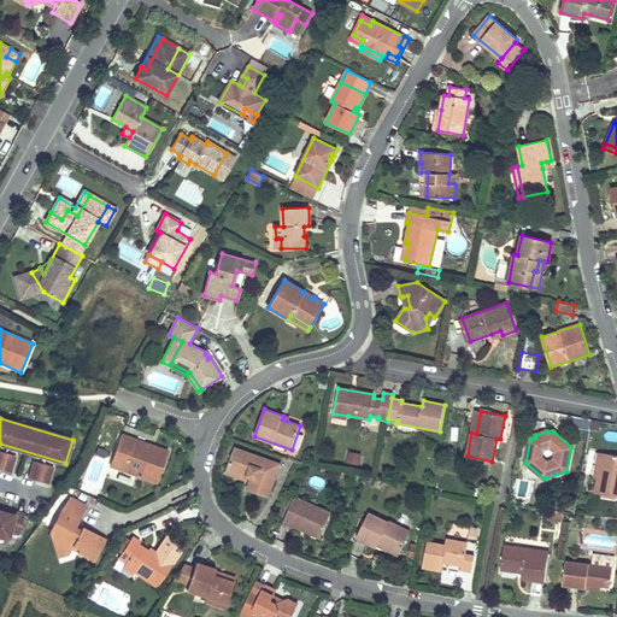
[(166,456),(141,446),(144,442),(122,434),(110,465),(116,468),(157,482),(166,456)]
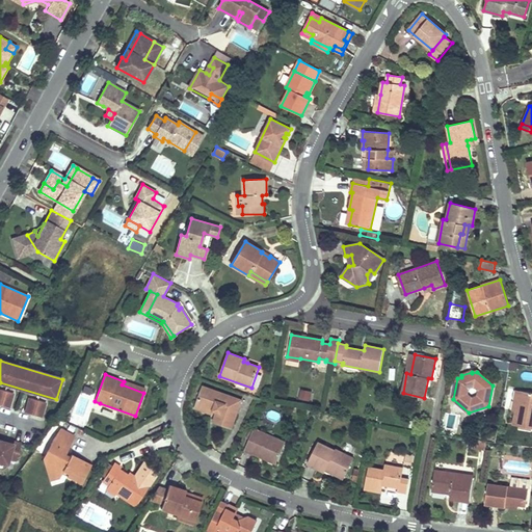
[(145,389),(124,381),(122,384),(143,393),(145,389)]
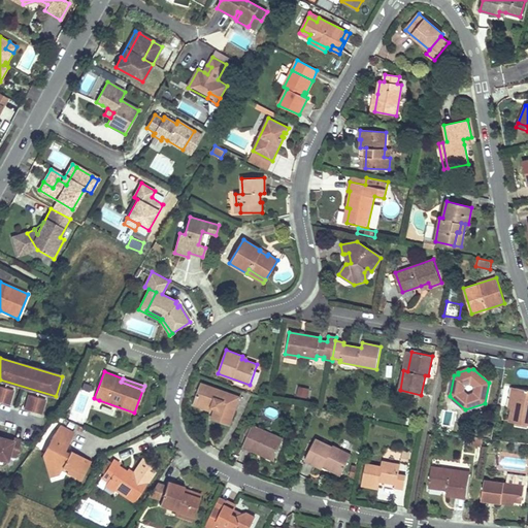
[(229,425),(239,397),(200,384),(194,401),(211,407),(216,408),(211,419),(229,425)]
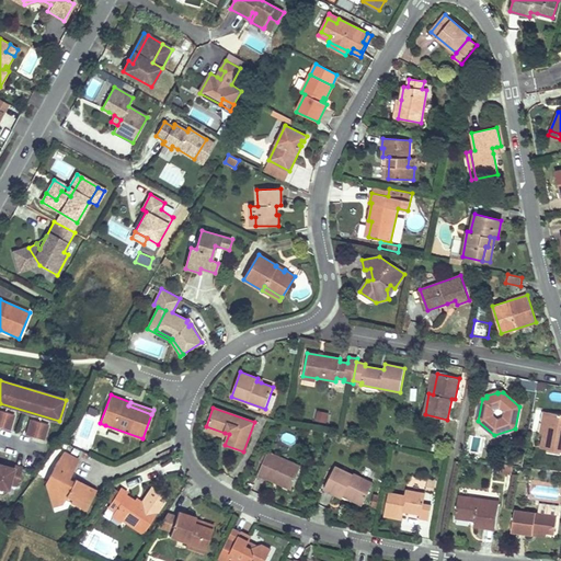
[(13,414),(0,410),(0,426),(1,427),(9,431),(13,414)]
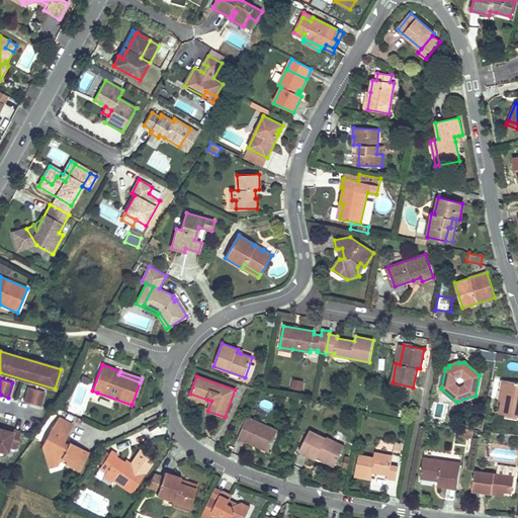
[(301,391),(304,381),(293,378),(290,387),(301,391)]
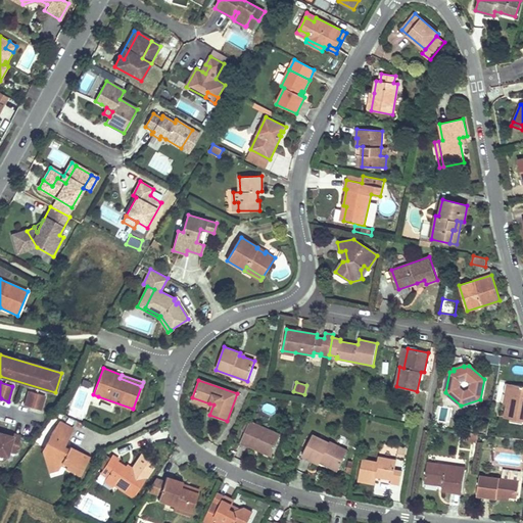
[(522,385),(511,384),(507,403),(505,417),(510,418),(522,421),(522,420),(522,385)]
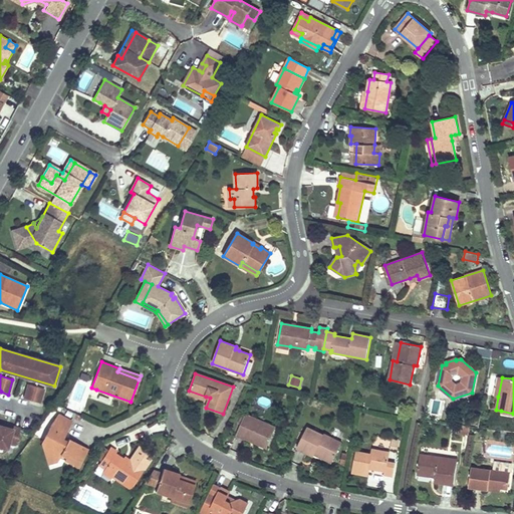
[(44,389),(28,384),(24,399),(32,401),(39,404),(44,389)]
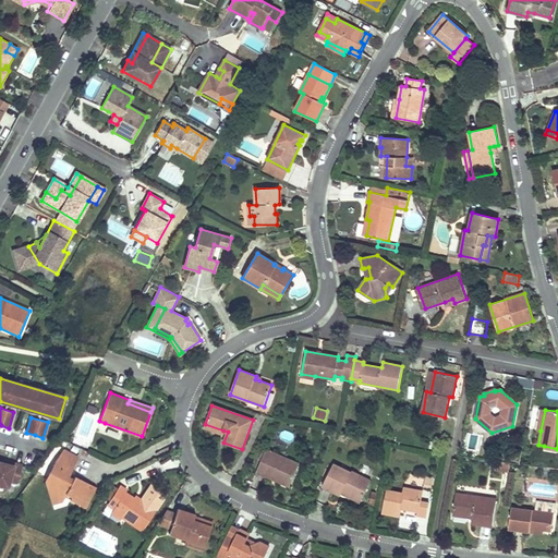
[(99,421),(95,432),(100,433),(105,423),(99,421)]
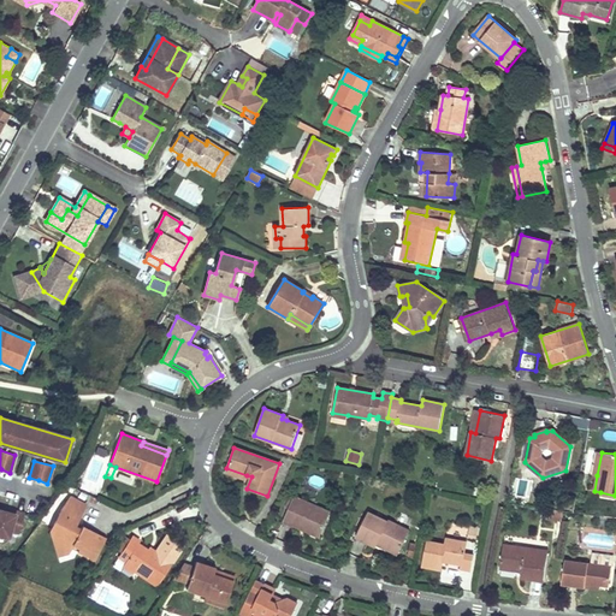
[(247,475),(226,468),(225,472),(246,479),(247,475)]
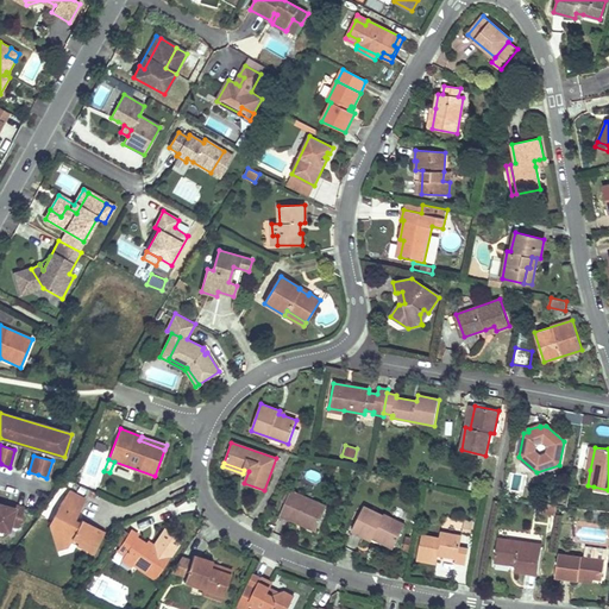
[(105,532),(82,520),(81,523),(74,520),(86,498),(70,490),(61,503),(57,508),(61,509),(57,516),(55,515),(50,525),(52,533),(57,531),(61,542),(73,539),(79,542),(76,545),(93,554),(105,532)]
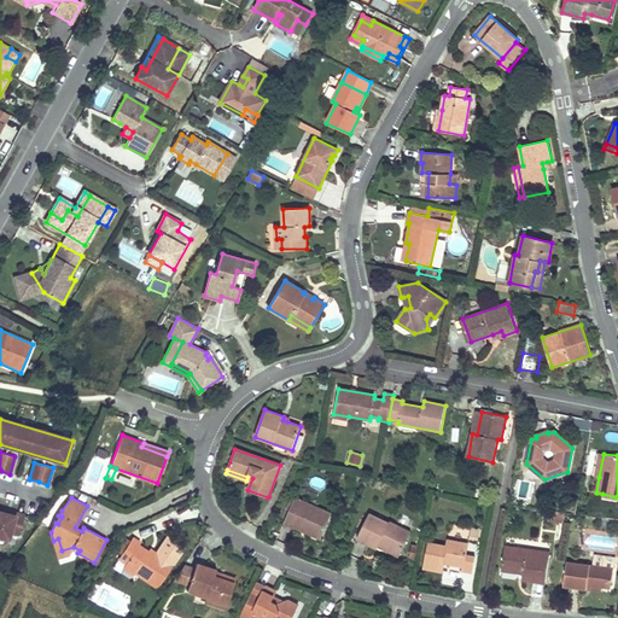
[(322,535),(332,513),(295,497),(285,522),(302,530),(303,526),(322,535)]
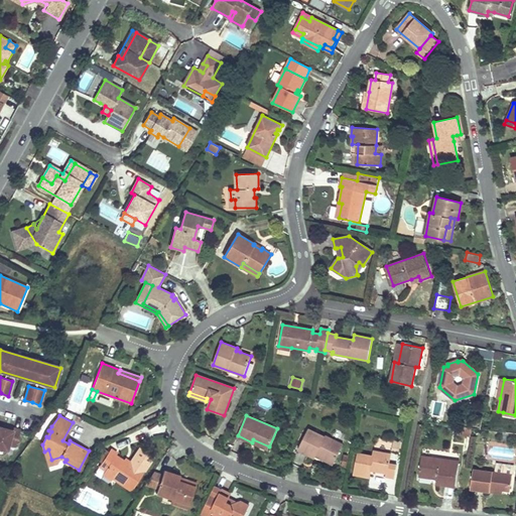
[(470,435),(471,427),(459,426),(458,433),(470,435)]
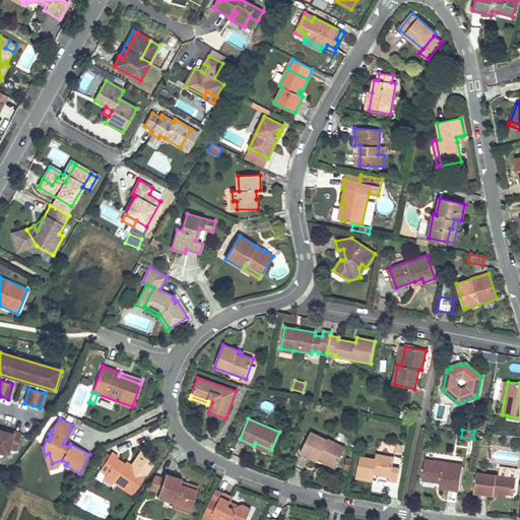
[(0,431),(0,452),(7,454),(9,448),(15,450),(19,437),(20,437),(20,435),(9,431),(8,434),(0,431)]
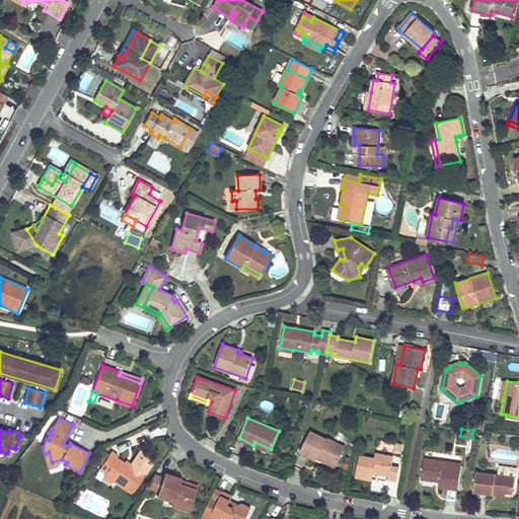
[(319,455),(337,464),(345,447),(326,438),(326,439),(310,431),(299,452),(316,461),(317,458),(319,455)]
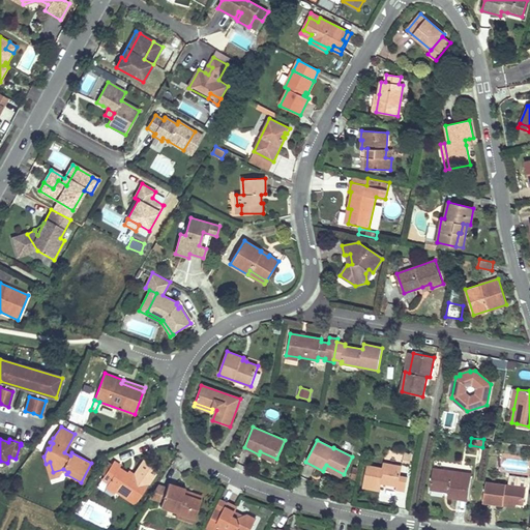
[(276,459),(260,451),(259,454),(275,462),(276,459)]
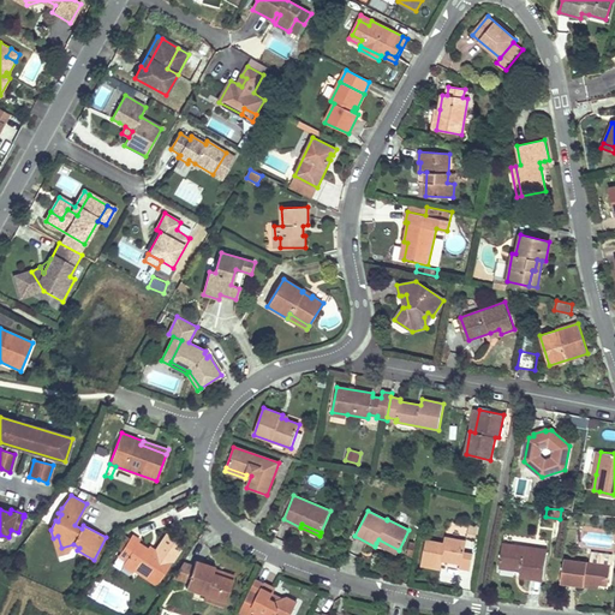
[(476,538),(478,527),(469,525),(467,537),(476,538)]
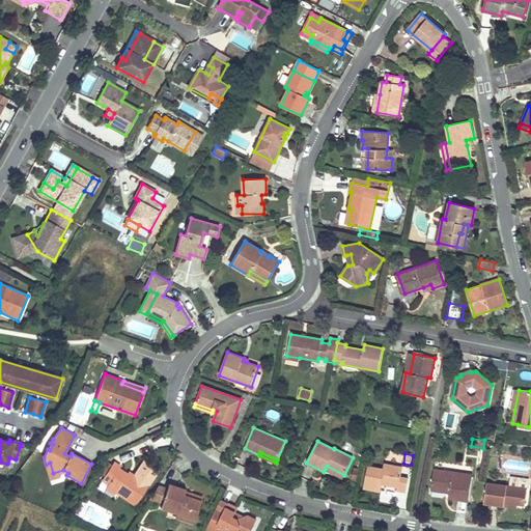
[(115,492),(135,505),(159,470),(144,460),(134,475),(131,473),(130,476),(119,469),(120,467),(114,462),(102,479),(108,484),(107,486),(115,492)]
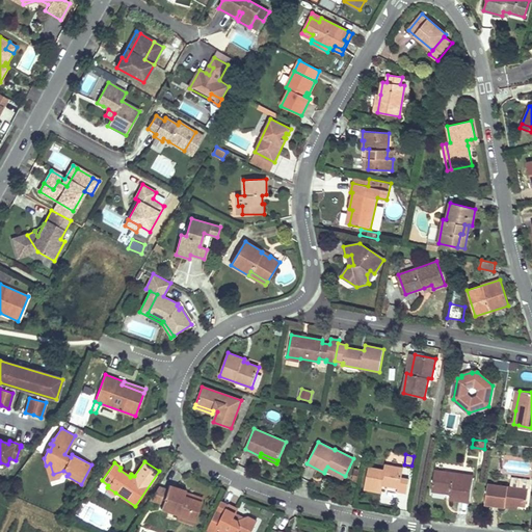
[(53,474),(50,463),(46,466),(50,480),(59,478),(63,471),(53,474)]
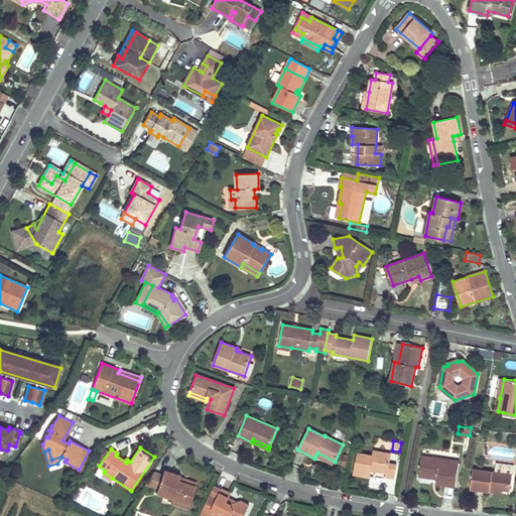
[(358,454),(354,474),(370,477),(371,470),(387,473),(389,464),(391,455),(374,452),(372,457),(358,454)]
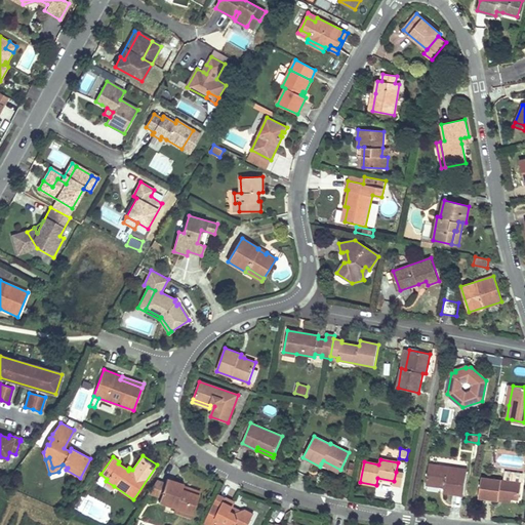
[(321,463),(338,473),(340,470),(323,460),(321,463)]
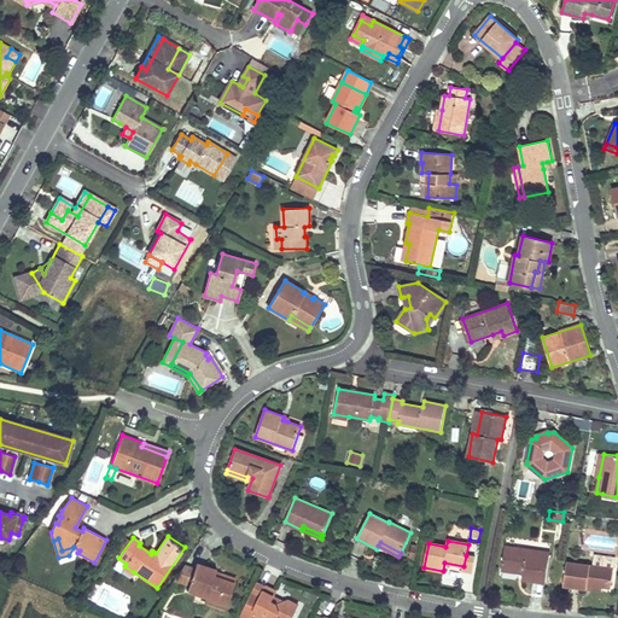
[(523,579),(546,582),(549,559),(528,557),(529,551),(505,547),(501,570),(524,573),(523,579)]
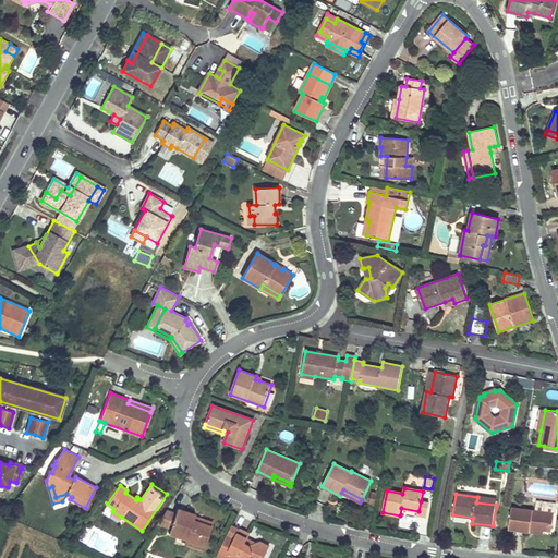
[(428,504),(421,501),(419,511),(419,516),(426,518),(428,504)]
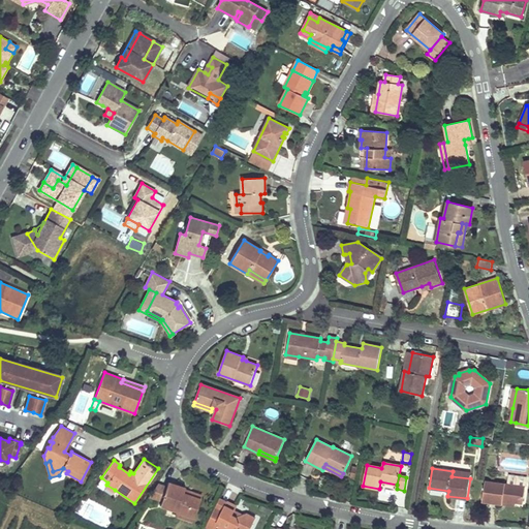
[(485,481),(483,501),(502,504),(502,501),(516,502),(523,503),(525,487),(485,481)]
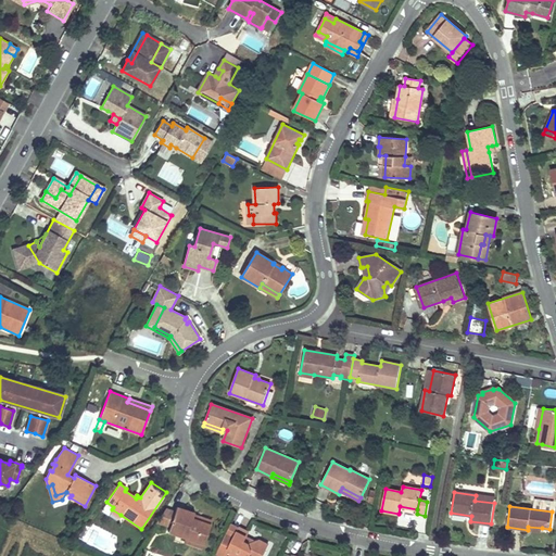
[(193,513),(176,507),(174,514),(171,526),(168,531),(185,536),(204,543),(212,520),(202,517),(201,521),(192,518),(193,515),(193,513)]
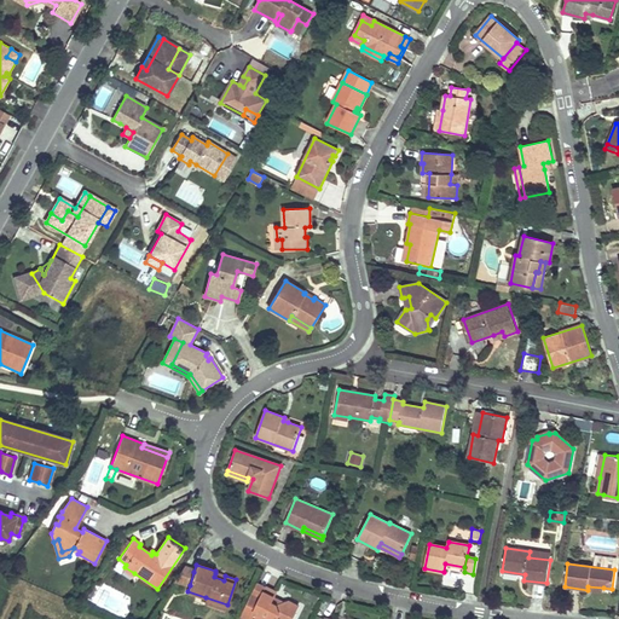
[(134,573),(125,567),(123,570),(133,577),(134,573)]
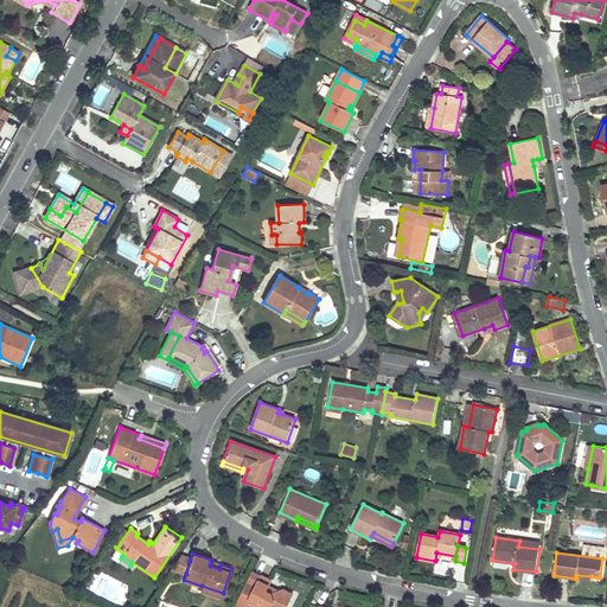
[(190,561),(180,557),(173,569),(186,574),(190,561)]
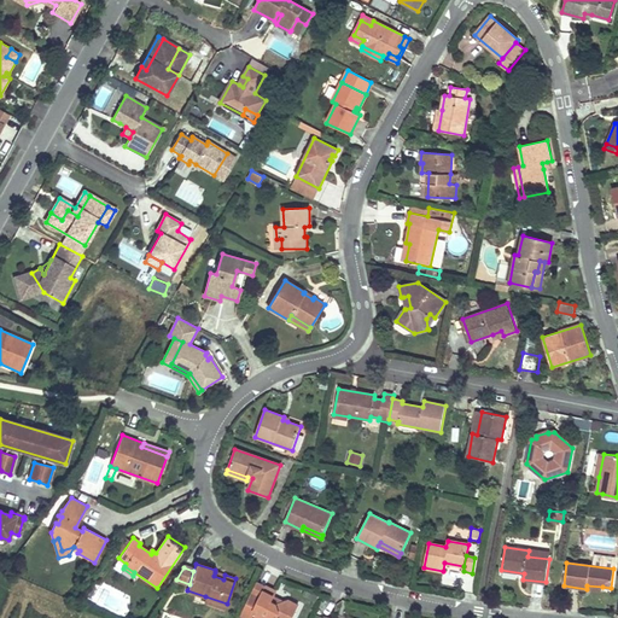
[(264,587),(257,583),(240,617),(242,617),(254,617),(258,611),(254,610),(264,587)]
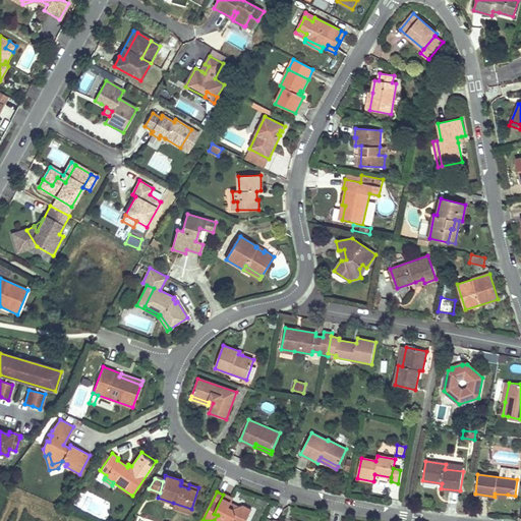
[(233,509),(229,507),(231,503),(233,499),(223,495),(214,514),(218,515),(214,520),(225,520),(226,520),(228,520),(246,520),(251,511),(242,506),(239,508),(233,509)]
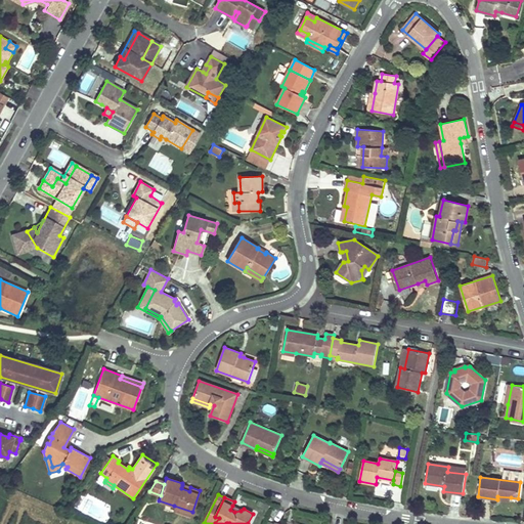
[(191,516),(192,512),(174,506),(173,510),(191,516)]
